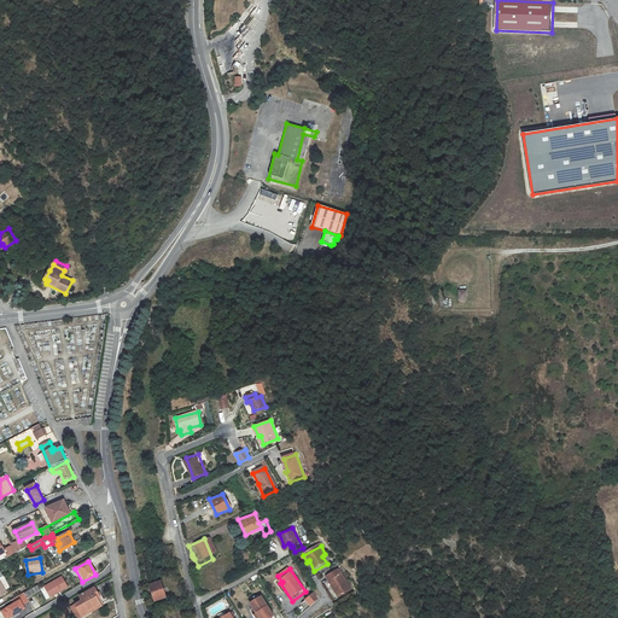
[(339,572),(327,579),(330,584),(333,583),(339,594),(336,595),(339,600),(351,593),(339,572)]
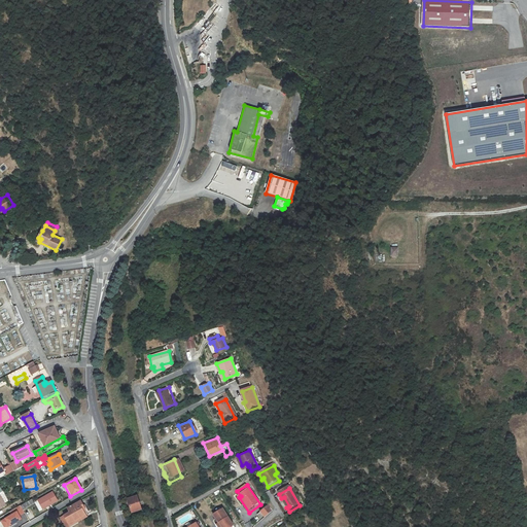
[(34,501),(39,512),(58,501),(53,491),(34,501)]
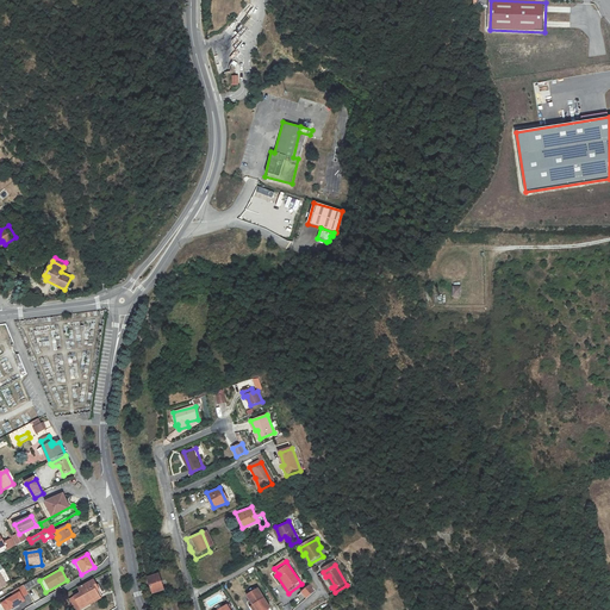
[(159,572),(148,576),(153,590),(163,587),(159,572)]
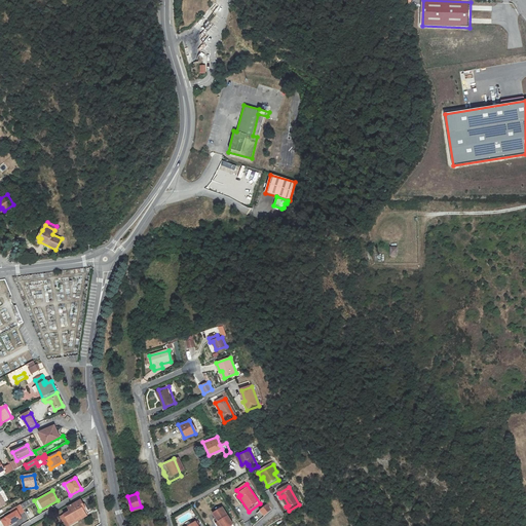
[(37,508),(32,499),(21,505),(26,514),(37,508)]
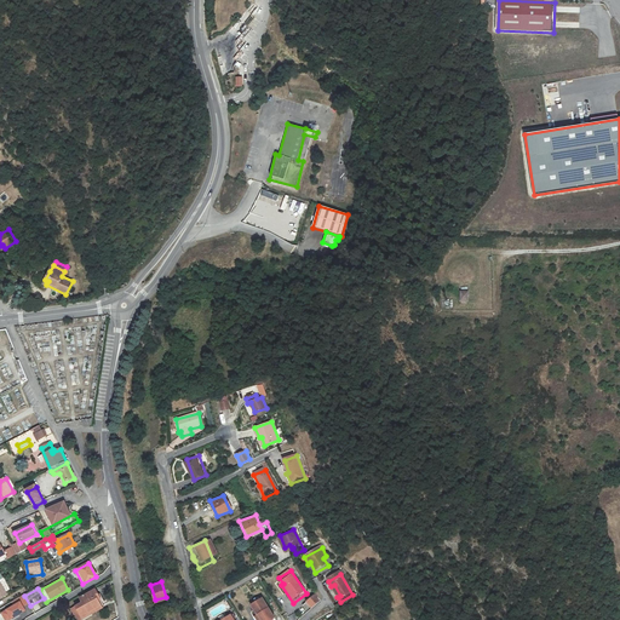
[(78,607),(72,610),(76,619),(81,619),(90,615),(89,614),(103,606),(95,591),(80,600),(82,603),(78,607)]
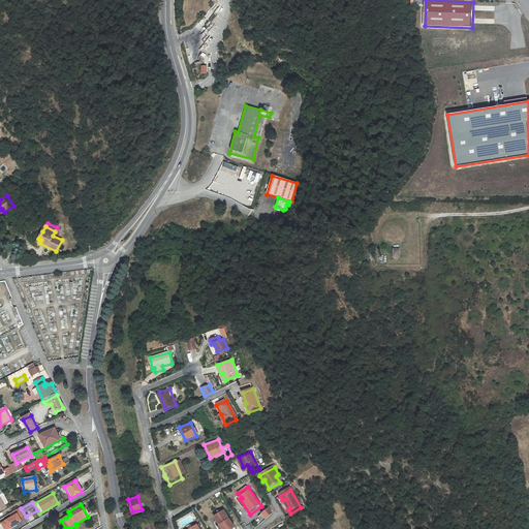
[(274,516),(271,510),(258,520),(262,525),(274,516)]
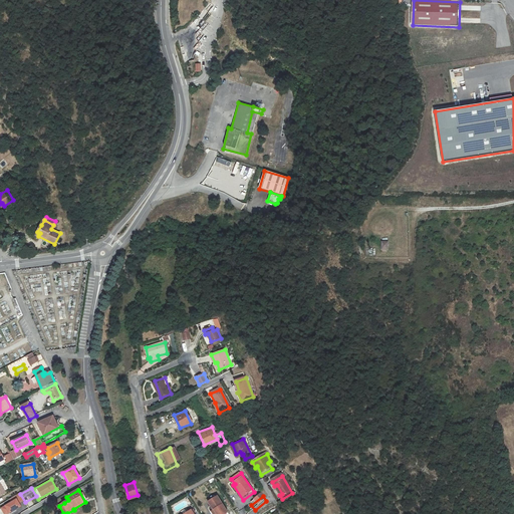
[(216,497),(207,502),(212,512),(211,512),(211,513),(224,513),(225,513),(216,497)]
